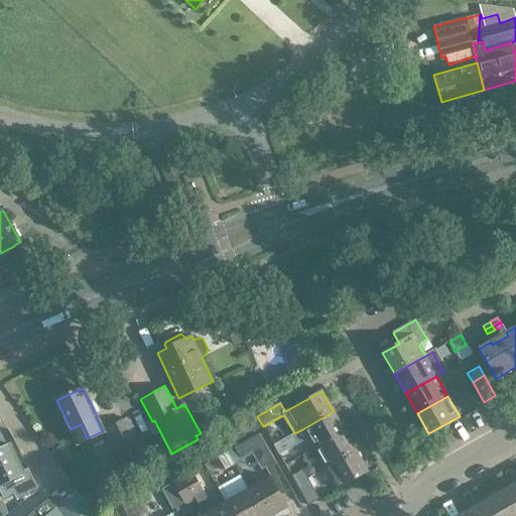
[(345,431),(334,411),(302,429),(314,449),(345,431)]
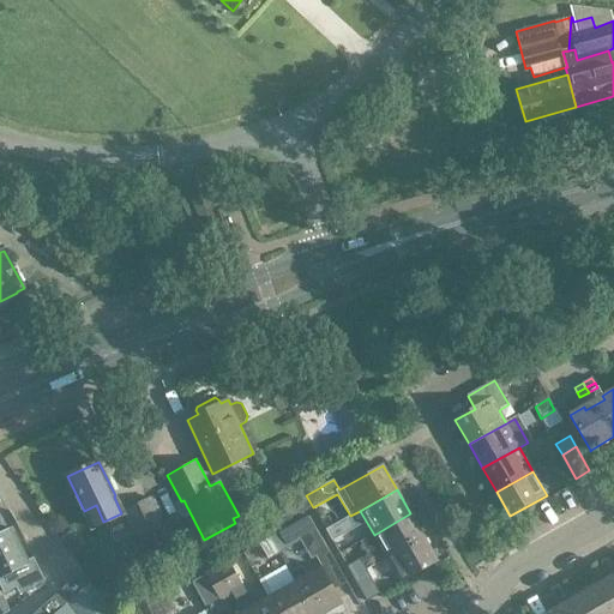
[(137,536),(163,523),(160,516),(163,515),(161,510),(158,511),(151,497),(124,511),(137,536)]
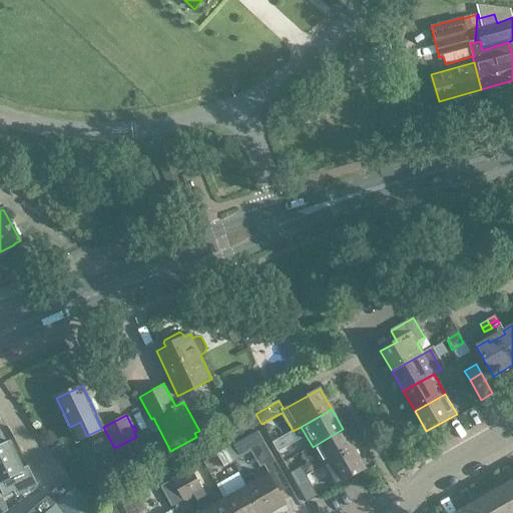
[(343,429),(313,447),(301,453),(307,463),(318,456),(324,467),(355,449),(349,440),(353,438),(347,429),(344,430),(343,429)]
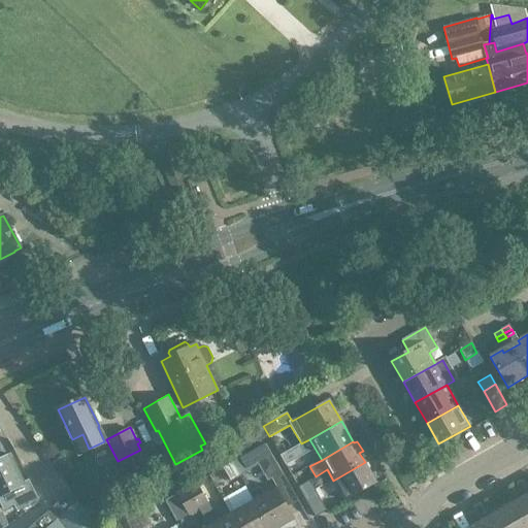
[(266,443),(252,452),(268,481),(283,472),(266,443)]
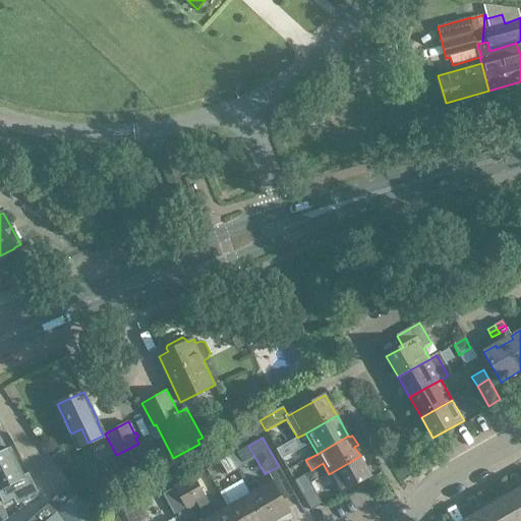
[(27,490),(22,479),(23,478),(9,449),(0,453),(0,491),(4,502),(27,490)]
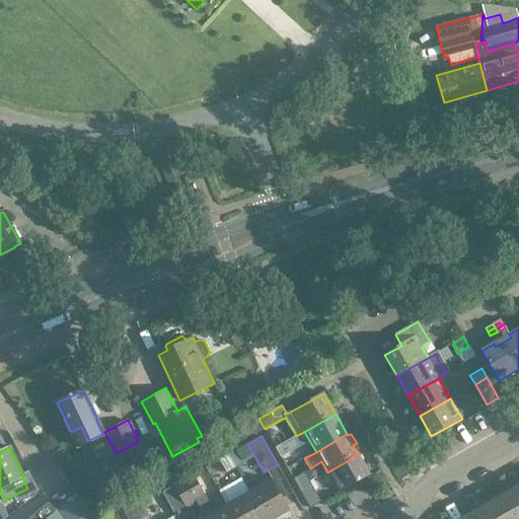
[(227,472),(236,467),(229,454),(220,459),(227,472)]
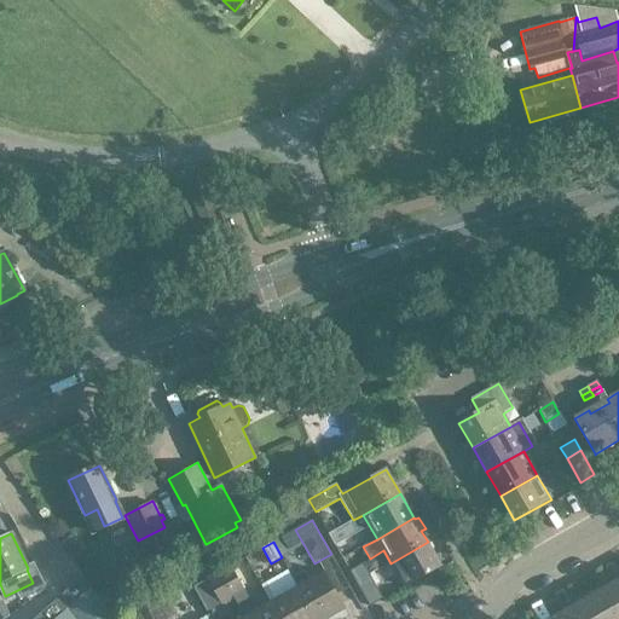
[(441,566),(428,542),(391,563),(404,586),(441,566)]
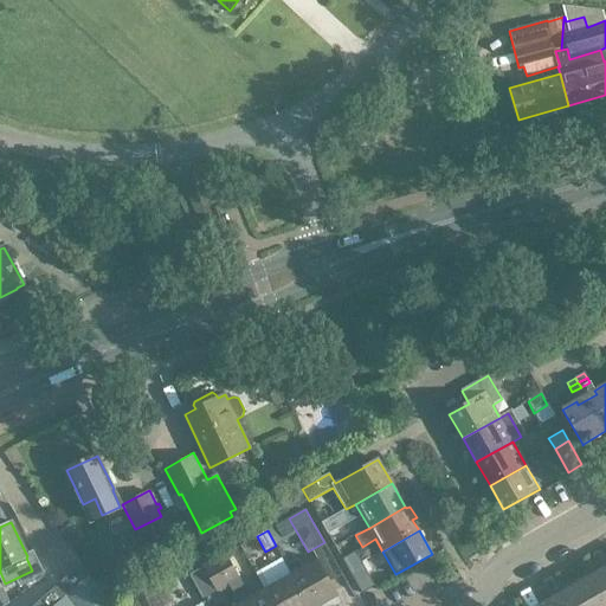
[(197,552),(204,563),(220,552),(213,541),(197,552)]
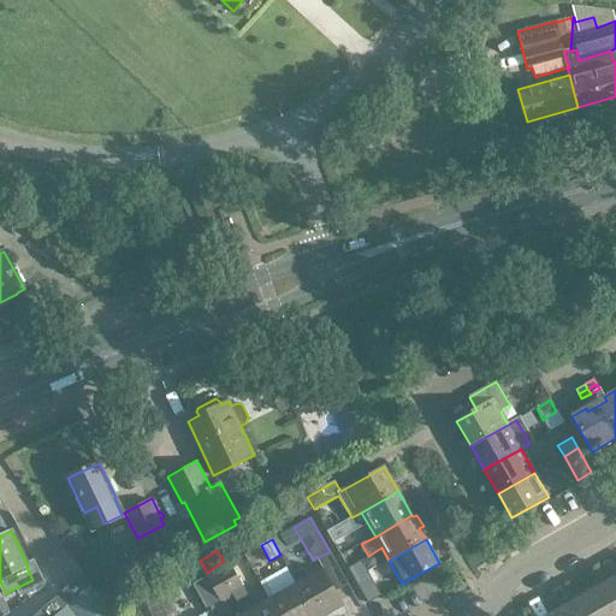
[(348,568),(355,580),(368,573),(361,561),(348,568)]
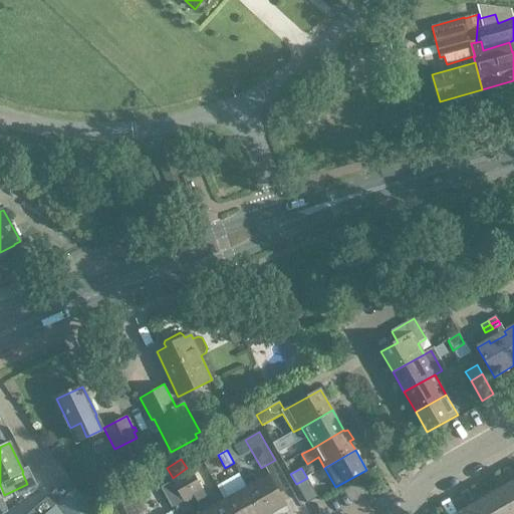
[(184,502),(194,496),(189,488),(198,483),(191,470),(172,481),(184,502)]
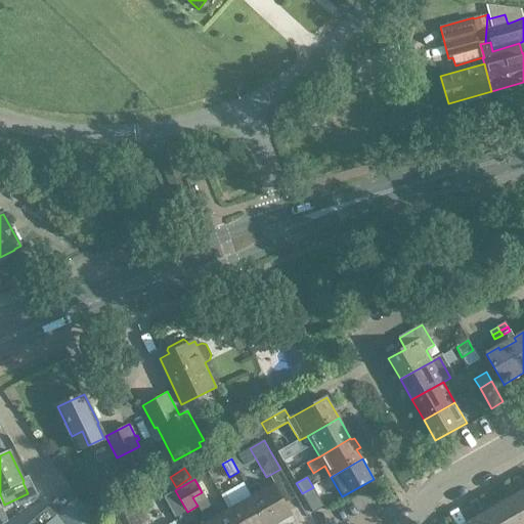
[(247,488),(252,497),(267,523),(277,523),(293,516),(274,484),(262,492),(257,483),(247,488)]
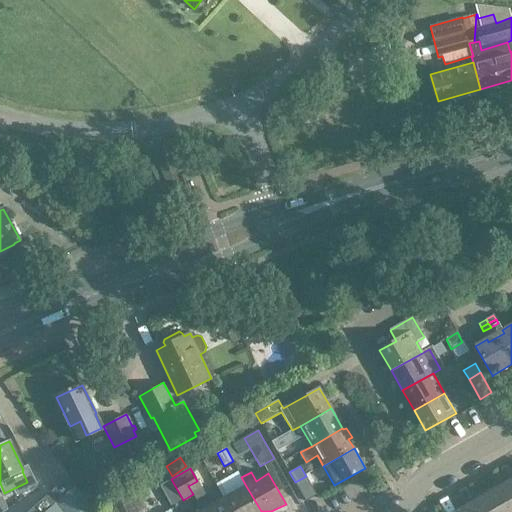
[(306,476),(295,482),(306,502),(317,495),(306,476)]
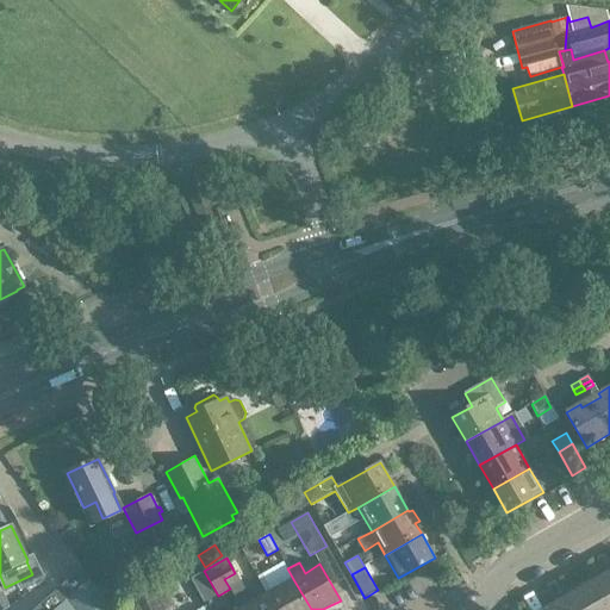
[(116,609),(80,570),(35,609),(116,609)]
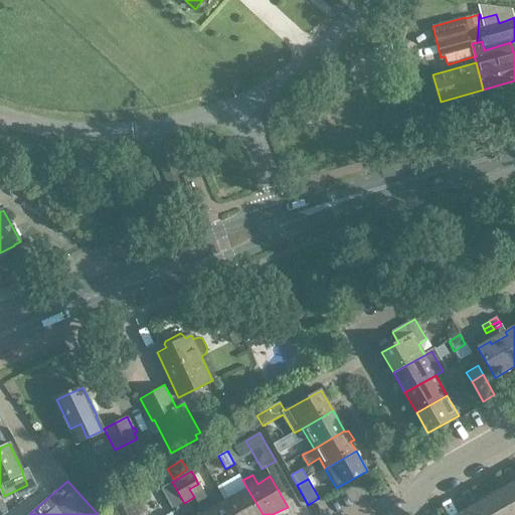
[(514,514),(514,481),(499,491),(513,514),(514,514)]
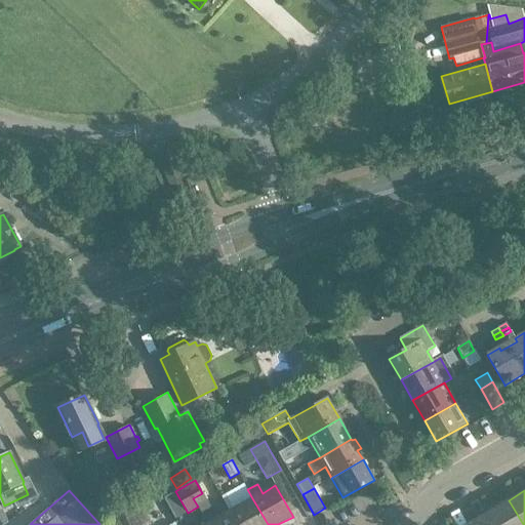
[(130,516),(144,508),(137,497),(123,506),(130,516)]
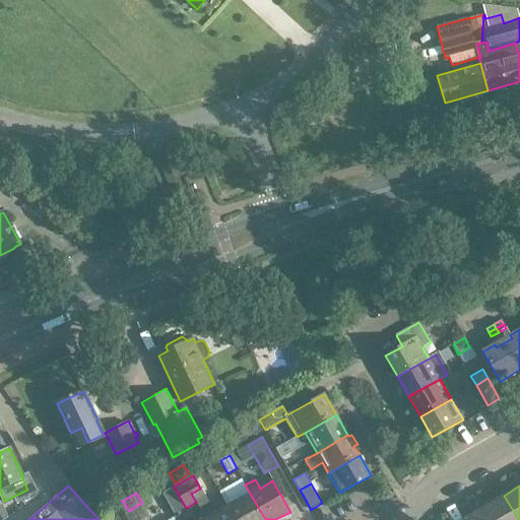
[(229,506),(236,519),(265,519),(250,494),(229,506)]
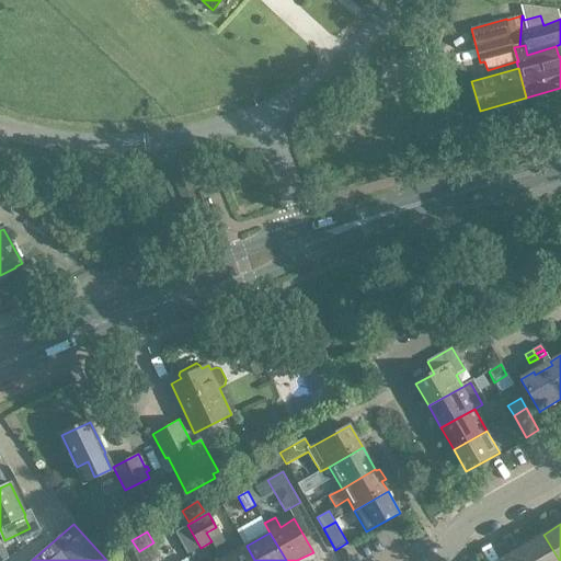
[(559,560),(544,535),(522,547),(529,560),(559,560)]
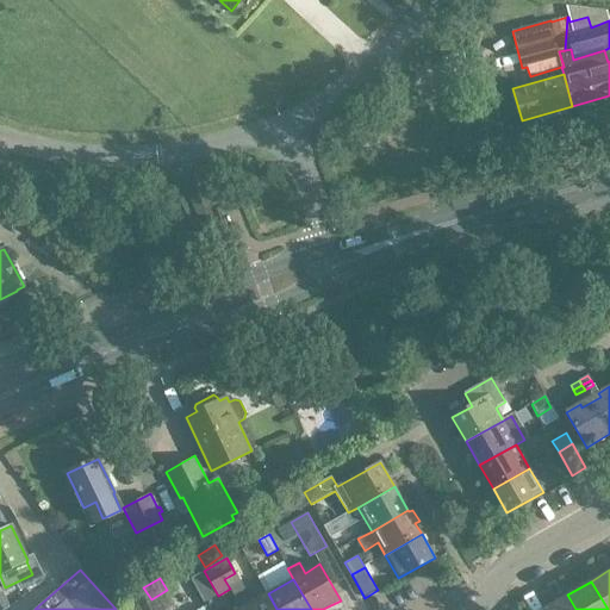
[(157,597),(165,609),(168,609),(175,607),(168,591),(157,597)]
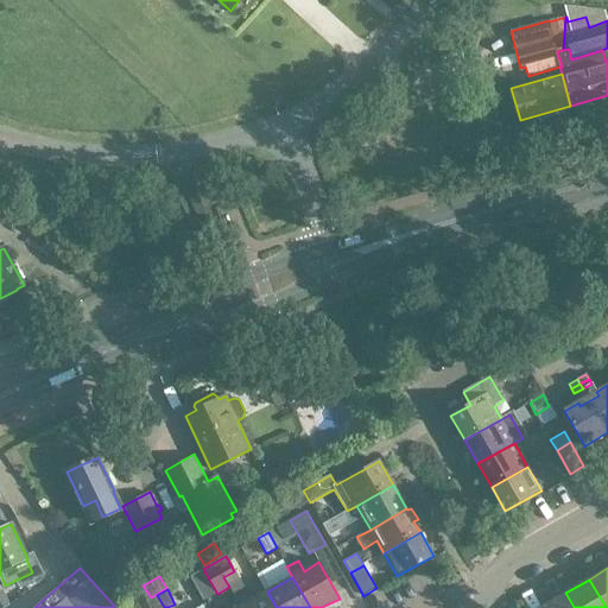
[(241,607),(276,607),(267,591),(241,607)]
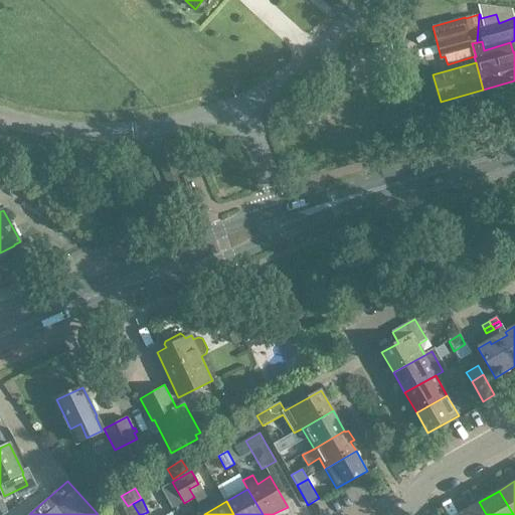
[(486,514),(479,502),(469,508),(467,505),(457,510),(459,514),(486,514)]
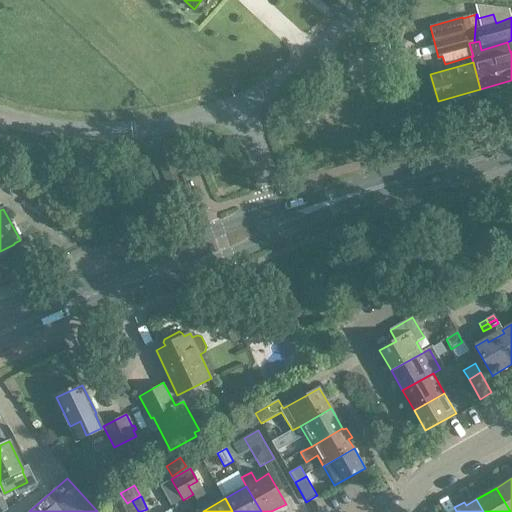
[(138,511),(132,501),(123,506),(126,511),(138,511)]
